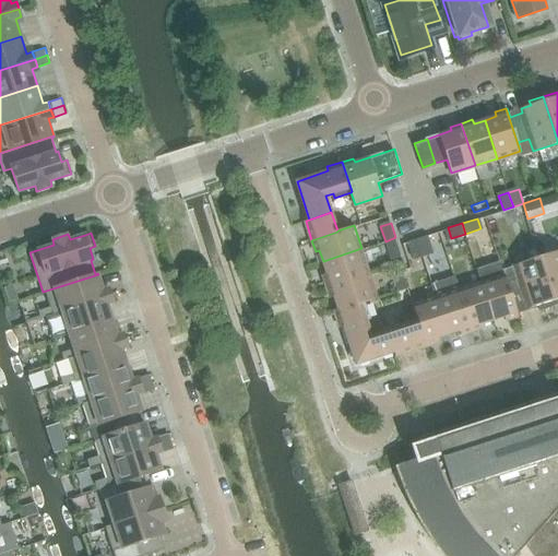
[(417,238),(422,252),(432,249),(428,234),(417,238)]
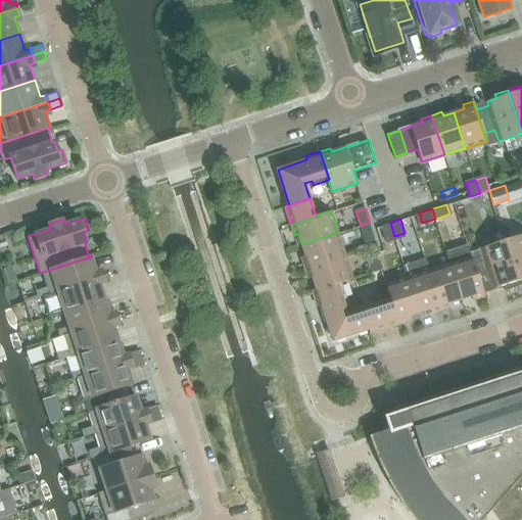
[(370,222),(361,226),(365,239),(374,236),(370,222)]
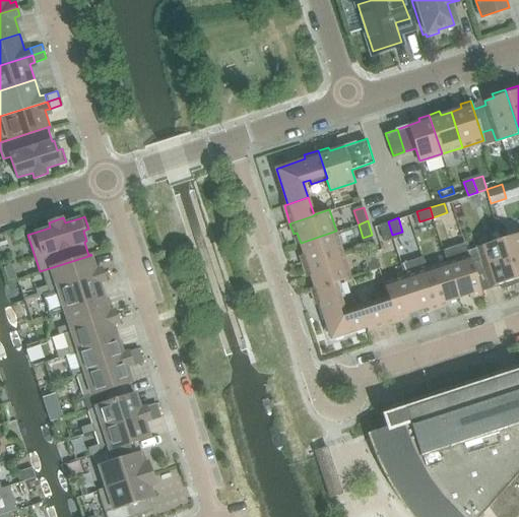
[(384,238),(392,235),(388,221),(379,223),(384,238)]
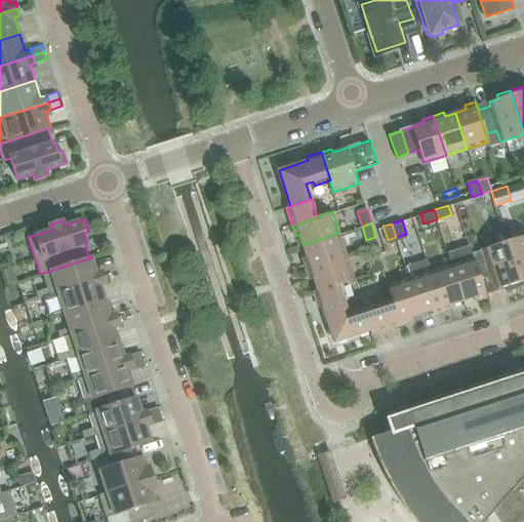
[(307,268),(347,254),(339,233),(304,245),(307,256),(303,257),(307,268)]
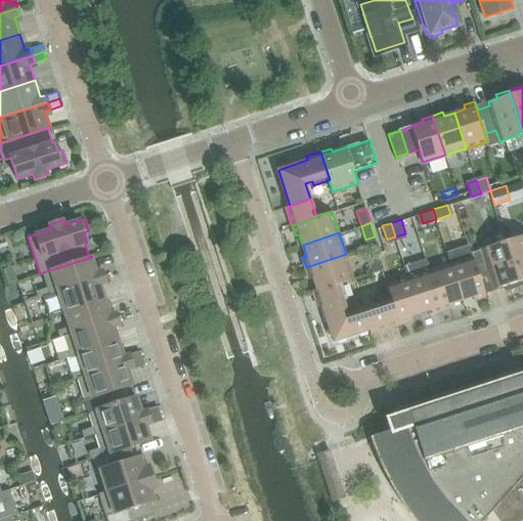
[(522,233),(506,241),(520,285),(522,284),(522,233)]
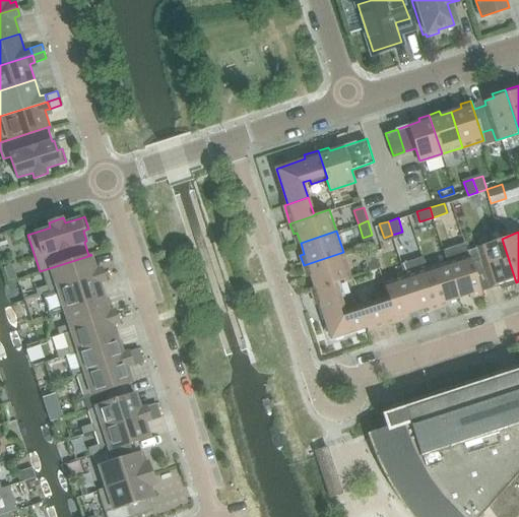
[(503,286),(516,282),(502,239),(477,246),(481,258),(476,259),(471,261),(469,255),(469,254),(468,253),(468,254),(480,294),(481,294),(480,289),(502,282),(503,286)]
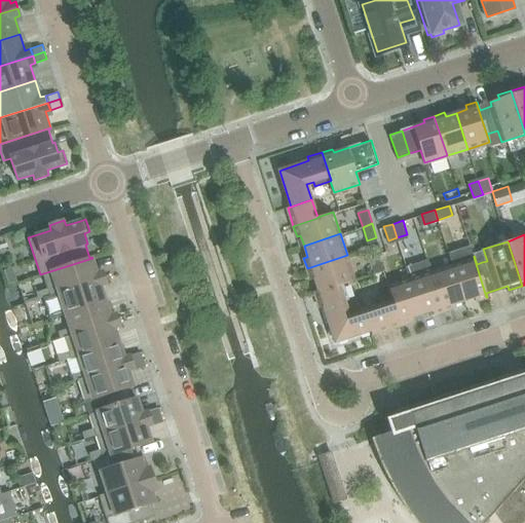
[(483,249),(472,253),(474,257),(474,256),(475,257),(475,258),(477,264),(482,262),(487,261),(483,249)]
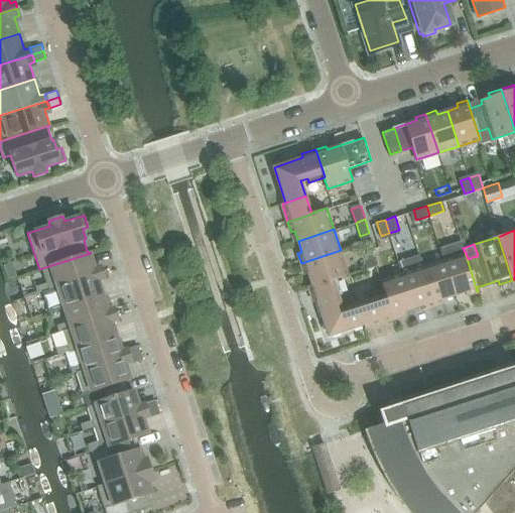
[(337,277),(348,274),(341,250),(301,263),(304,273),(308,272),(312,284),(308,285),(308,286),(337,277)]
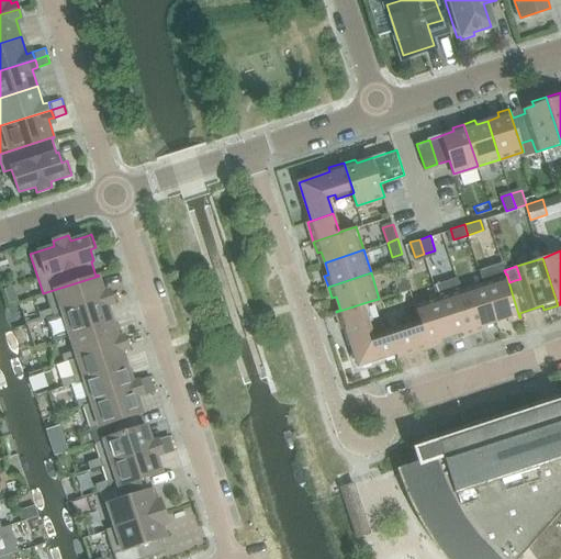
[(400,292),(411,289),(405,274),(395,277),(400,292)]
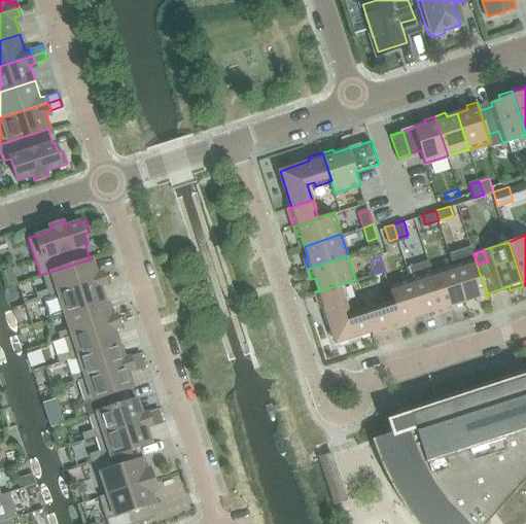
[(477,301),(487,298),(475,257),(453,264),(465,301),(476,298),(477,301)]
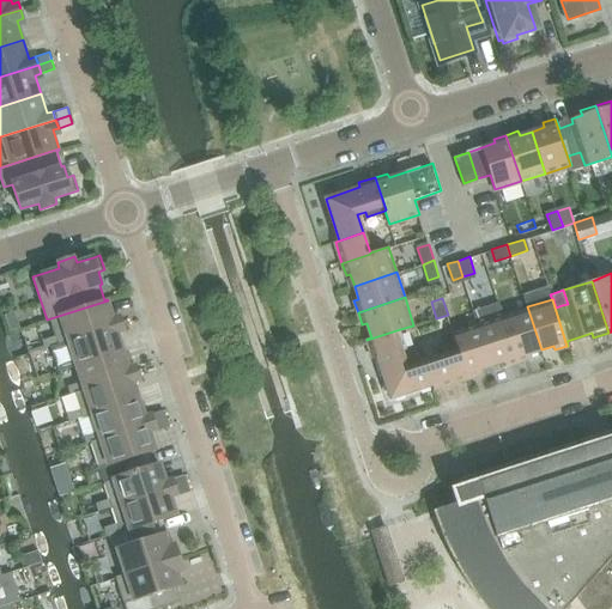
[(59,343),(121,323),(119,315),(113,317),(108,300),(47,320),(47,321),(52,320),(56,335),(43,339),(46,347),(59,342),(59,343)]
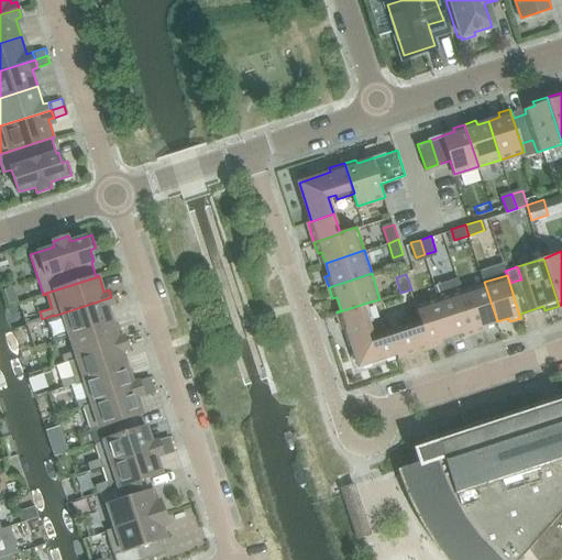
[(497,321),(484,282),(462,289),(458,276),(458,277),(476,333),(487,329),(485,325),(497,321)]
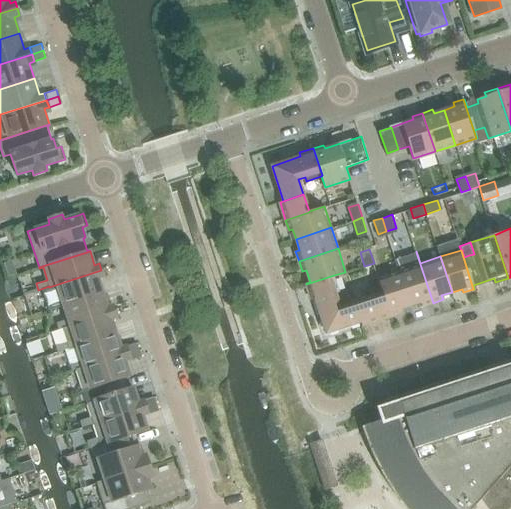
[(422,306),(433,303),(416,252),(395,258),(411,305),(421,302),(422,306)]
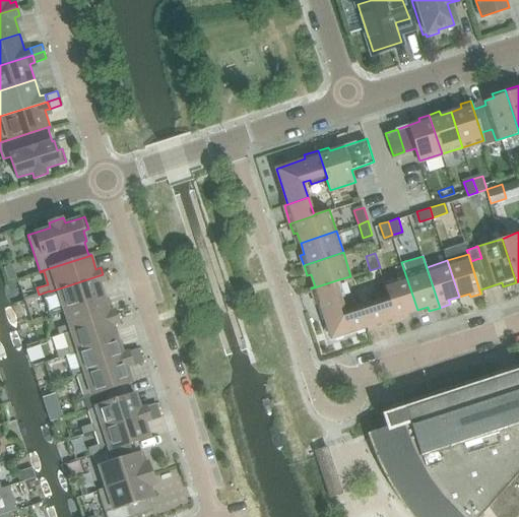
[(406,314),(417,310),(401,262),(401,263),(405,274),(384,281),(389,297),(390,297),(397,321),(408,317),(406,314)]
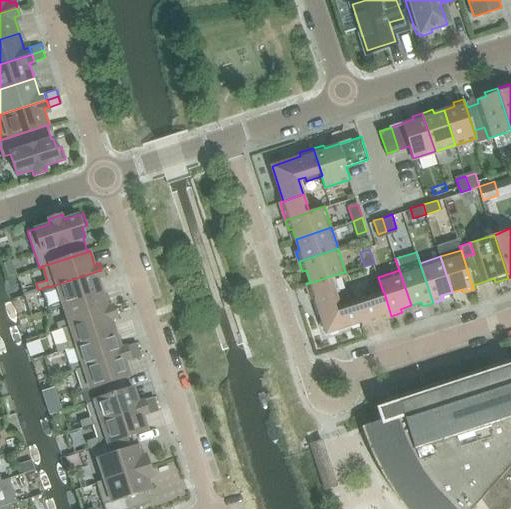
[(12,259),(4,262),(8,275),(17,272),(12,259)]
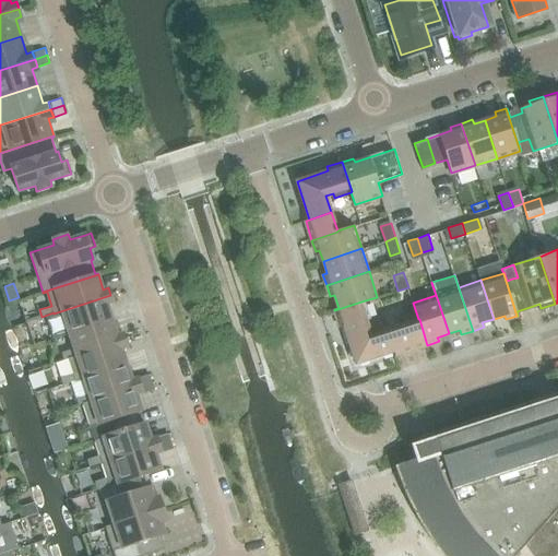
[(70,333),(113,319),(108,305),(114,303),(110,295),(54,314),(55,315),(62,311),(67,326),(55,329),(57,336),(69,332),(70,333)]
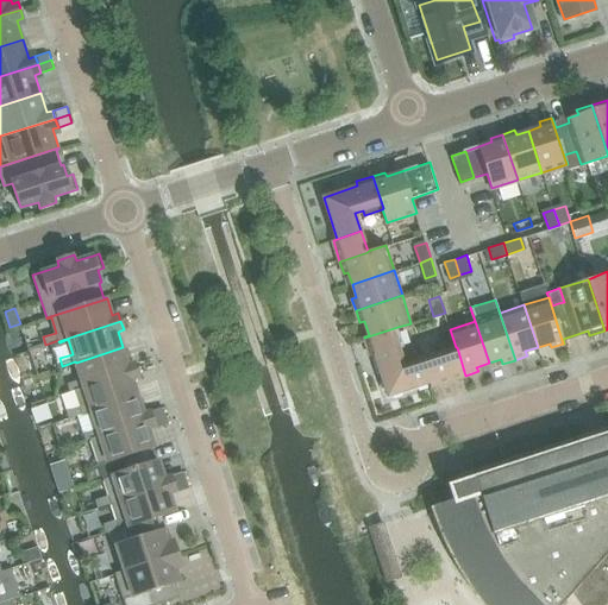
[(403,346),(397,327),(364,338),(370,354),(375,353),(381,371),(405,364),(399,347),(403,346)]
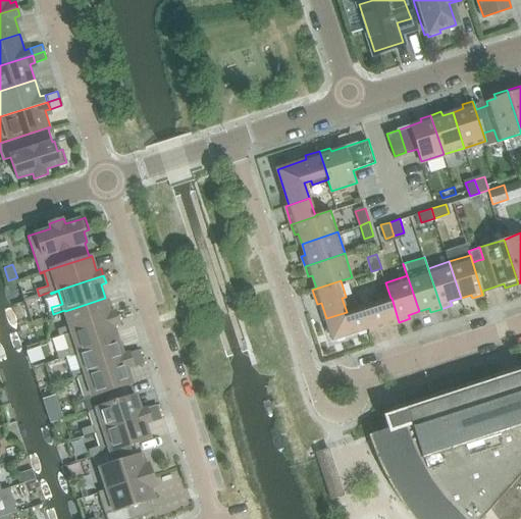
[(64,334),(117,317),(114,310),(109,312),(105,298),(65,311),(69,324),(58,328),(60,334),(63,333),(64,334)]
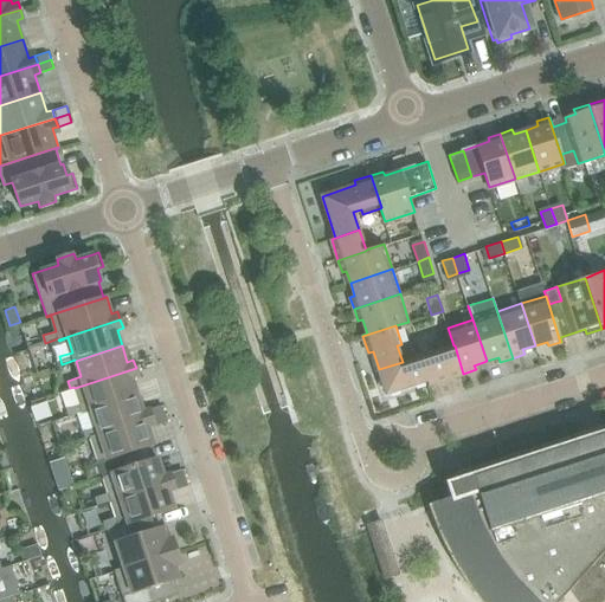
[(429,384),(463,374),(455,345),(454,345),(403,362),(379,369),(386,394),(427,381),(429,384)]
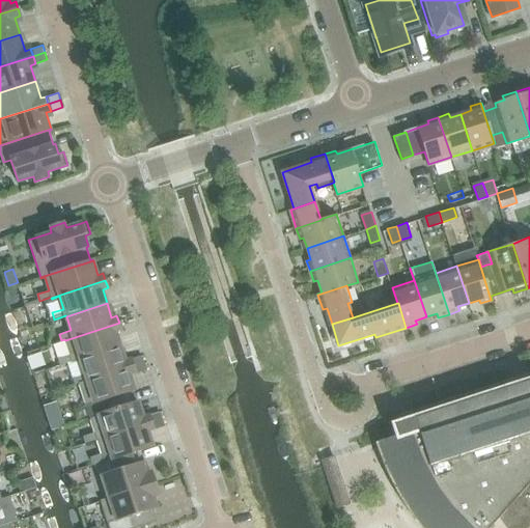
[(72,362),(120,345),(116,332),(121,330),(119,323),(65,340),(70,354),(58,358),(60,364),(72,361),(72,362)]
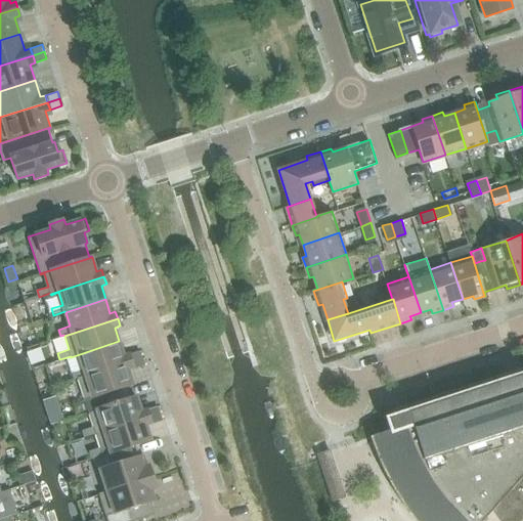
[(78,378),(131,360),(129,353),(124,355),(119,341),(71,357),(72,357),(79,355),(83,367),(72,372),(74,378),(78,377),(78,378)]
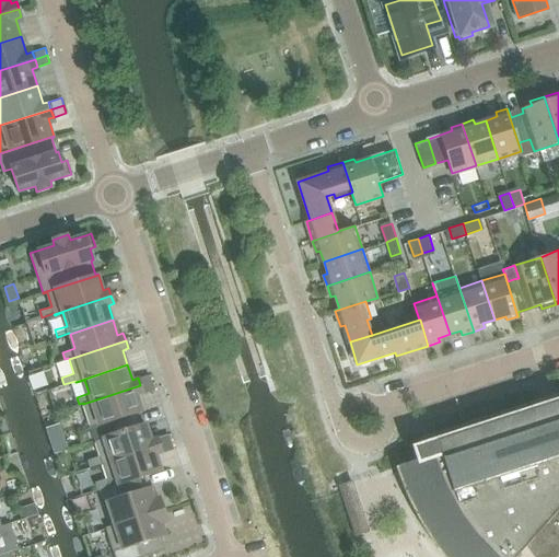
[(83,404),(95,440),(143,424),(139,412),(142,410),(137,395),(143,393),(140,385),(84,404),(83,404)]
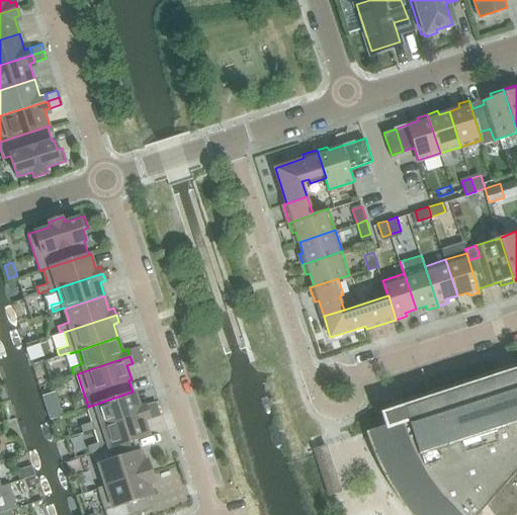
[(516,389),(514,390),(512,385),(508,383),(504,382),(499,382),(386,422),(389,428),(367,431),(373,447),(379,462),(388,477),(399,496),(408,509),(412,514),(477,514),(489,503),(502,514),(516,514),(516,389)]
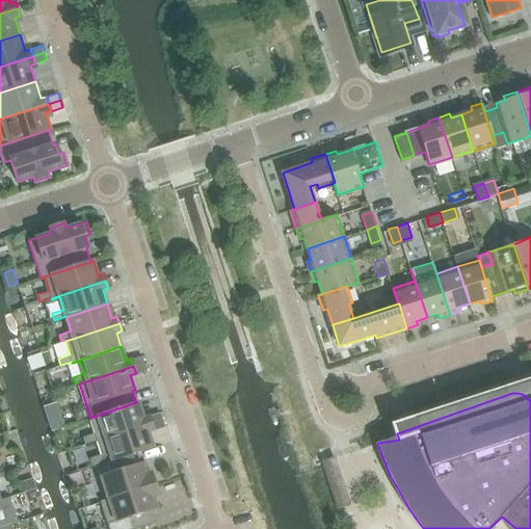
[(97,440),(152,422),(149,415),(143,417),(139,402),(136,402),(90,418),(95,432),(83,437),(85,443),(97,439),(97,440)]
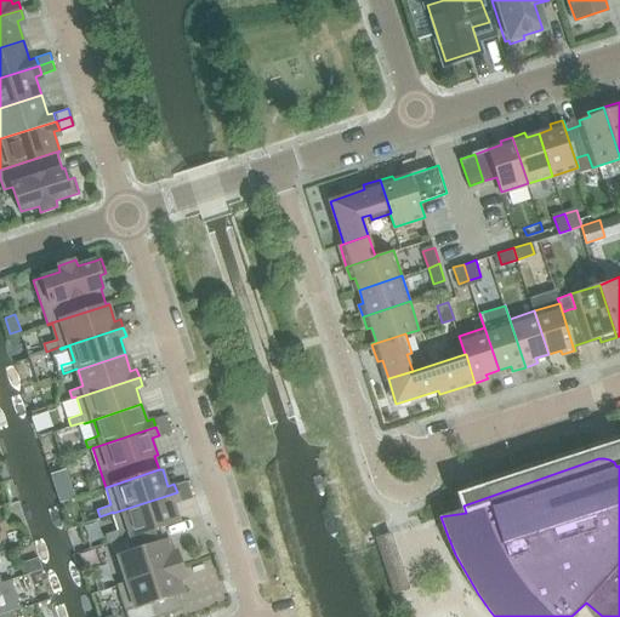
[(187,480),(174,484),(177,492),(189,489),(187,480)]
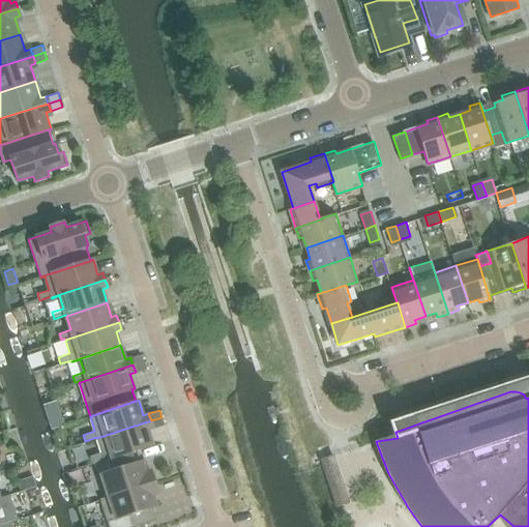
[(64,425),(60,412),(49,415),(53,428),(64,425)]
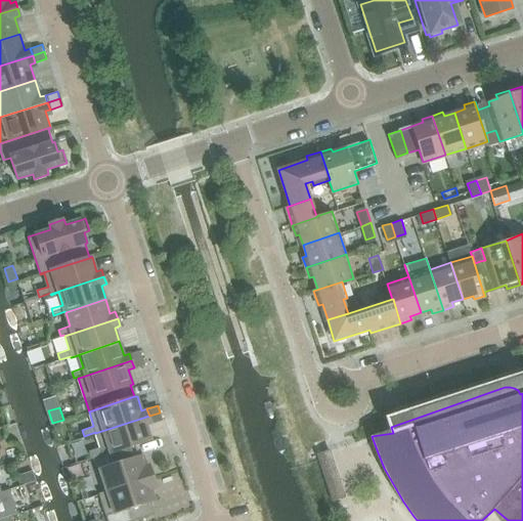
[(160,413),(149,416),(151,423),(163,420),(160,413)]
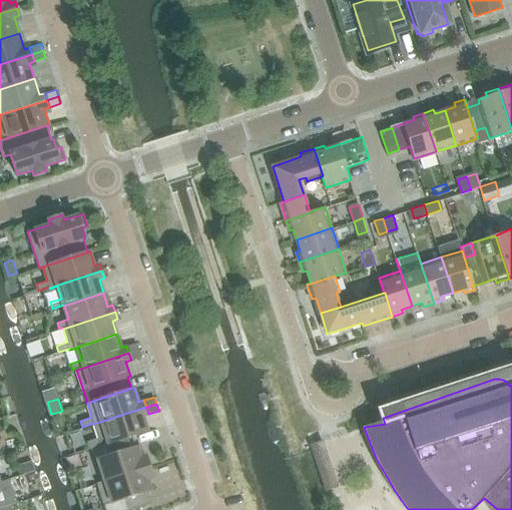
[(130,435),(131,436),(148,431),(143,416),(148,414),(146,407),(93,424),(98,437),(87,441),(89,447),(100,444),(100,446),(105,444),(105,443),(130,435)]
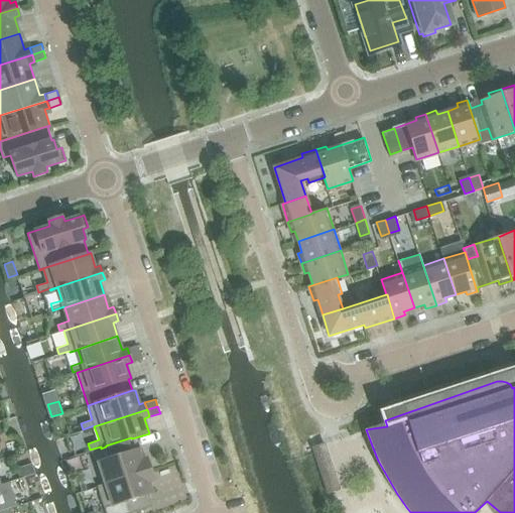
[(135,450),(132,438),(131,437),(106,445),(106,446),(110,458),(98,462),(105,483),(98,485),(98,486),(150,469),(146,458),(141,459),(138,449),(135,450)]
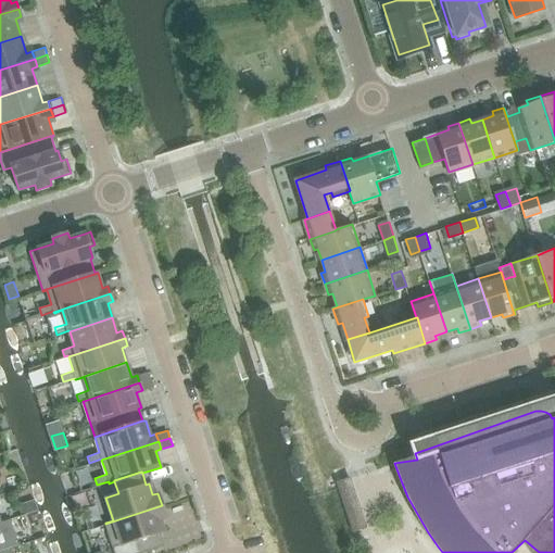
[(352,476),(338,480),(339,481),(345,504),(360,500),(352,476)]
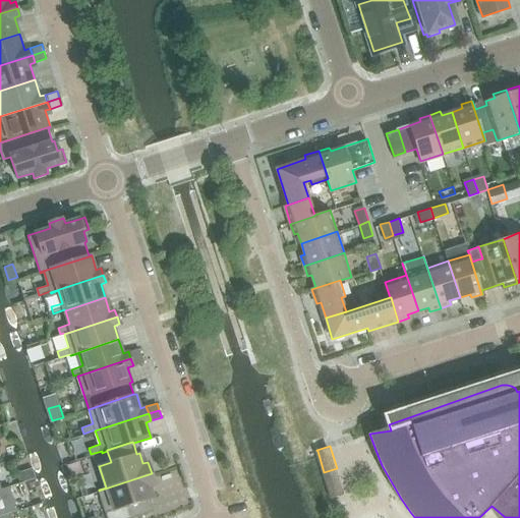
[(32,466),(17,471),(20,480),(35,476),(32,466)]
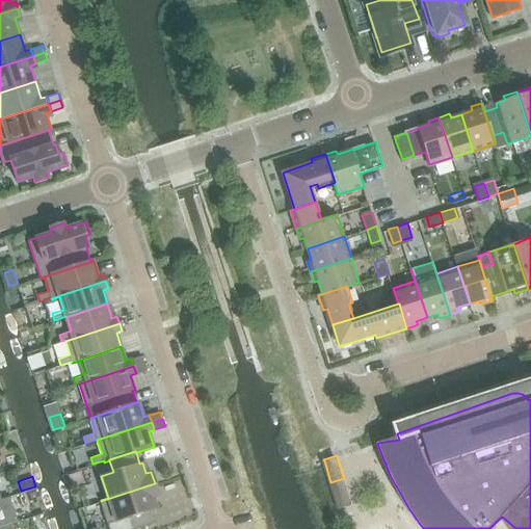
[(155,483),(101,501),(108,523),(128,517),(131,528),(134,528),(158,522),(154,508),(157,507),(154,497),(159,496),(155,483)]
